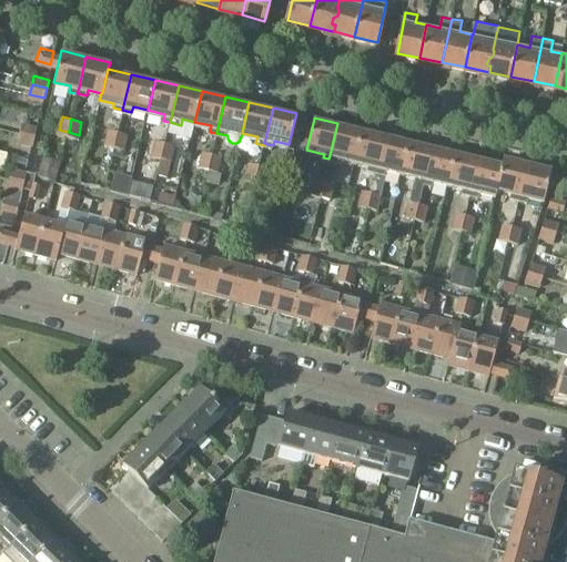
[(22,121),(21,130),(36,133),(38,124),(22,121)]
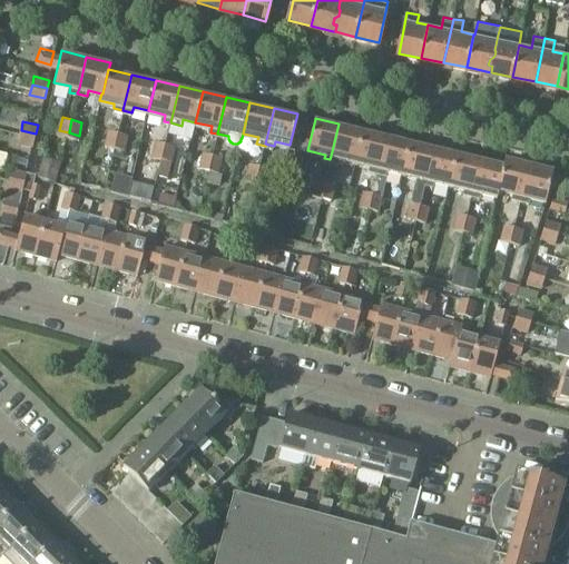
[(325,180),(321,196),(331,198),(334,182),(340,158),(354,161),(362,129),(339,124),(331,156),(330,159),(325,180)]
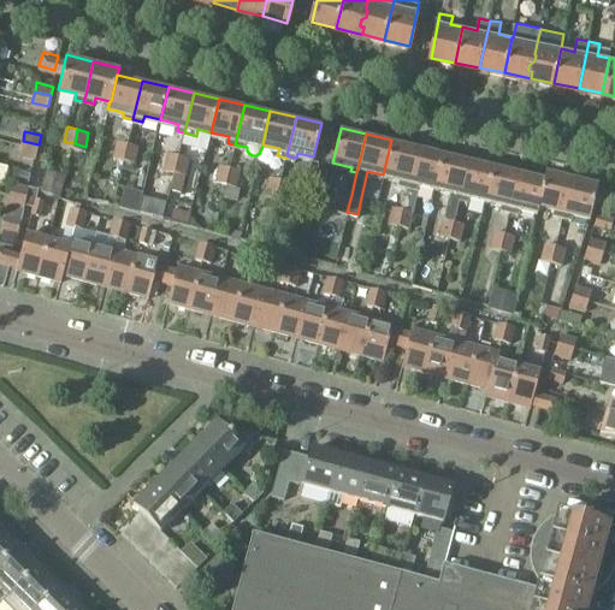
[(116,140),(113,154),(124,157),(128,143),(116,140)]
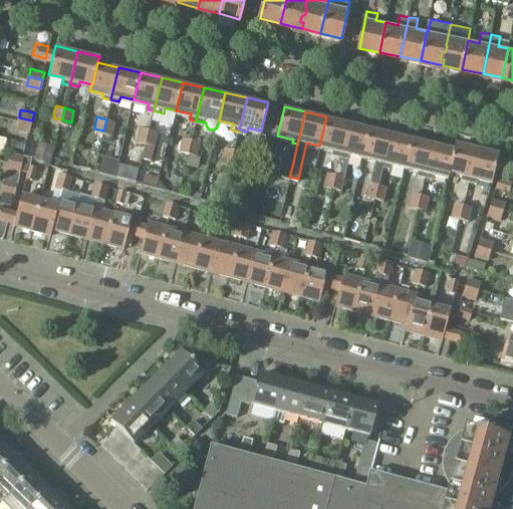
[(326,116),(319,146),(330,149),(330,152),(339,154),(347,122),(326,116)]
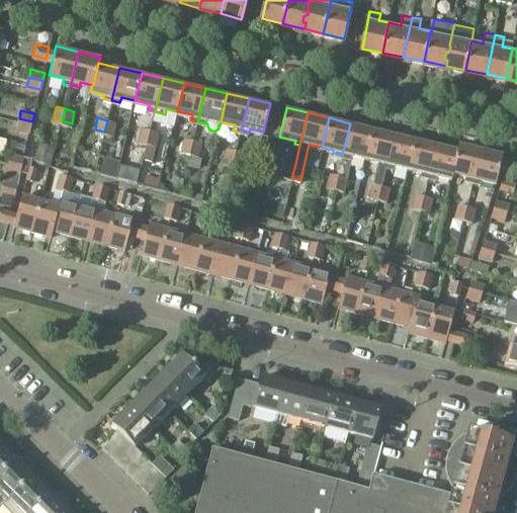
[(19,118),(17,126),(30,130),(32,121),(19,118)]
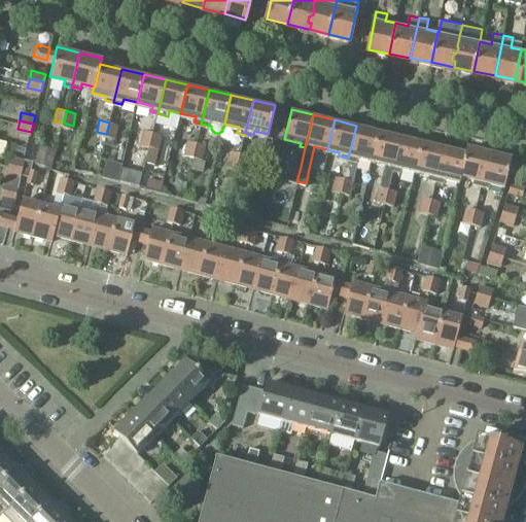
[(109,123),(106,134),(115,136),(117,125),(109,123)]
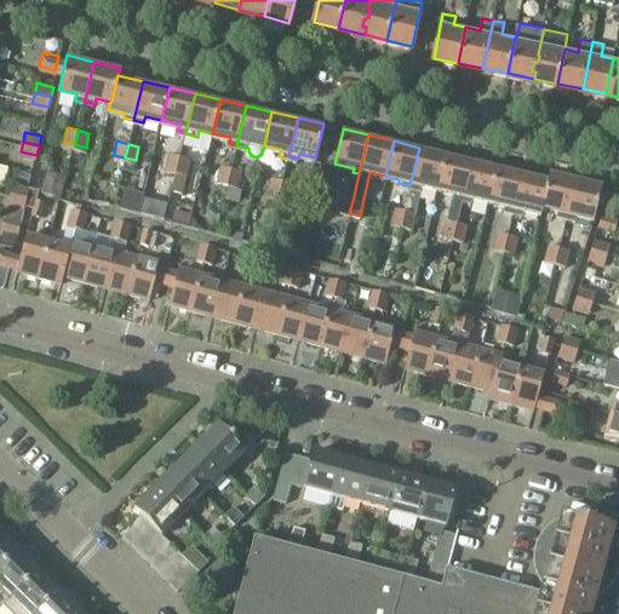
[(403,207),(400,224),(411,227),(414,211),(420,184),(436,188),(445,154),(419,148),(410,185),(403,207)]
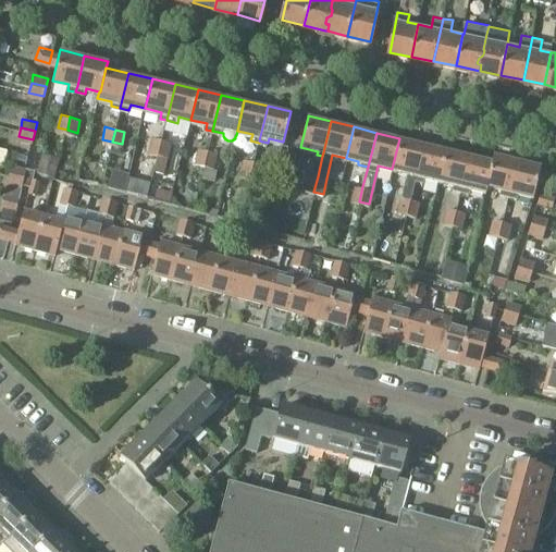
[(155,137),(151,150),(160,152),(163,139),(155,137)]
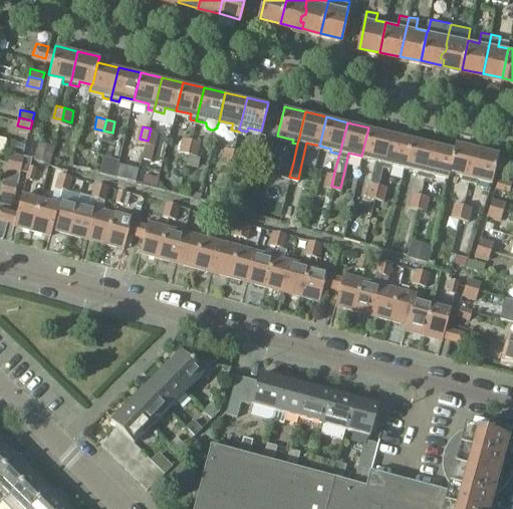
[(368,128),(361,156),(375,160),(366,195),(375,198),(378,182),(382,166),(390,133),(368,128)]
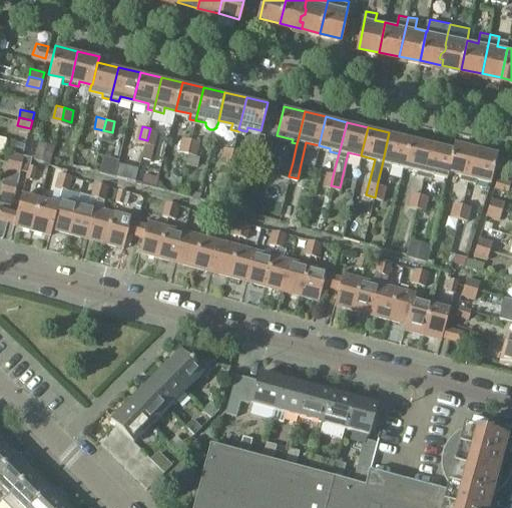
[(150,128),(147,140),(156,142),(159,130),(150,128)]
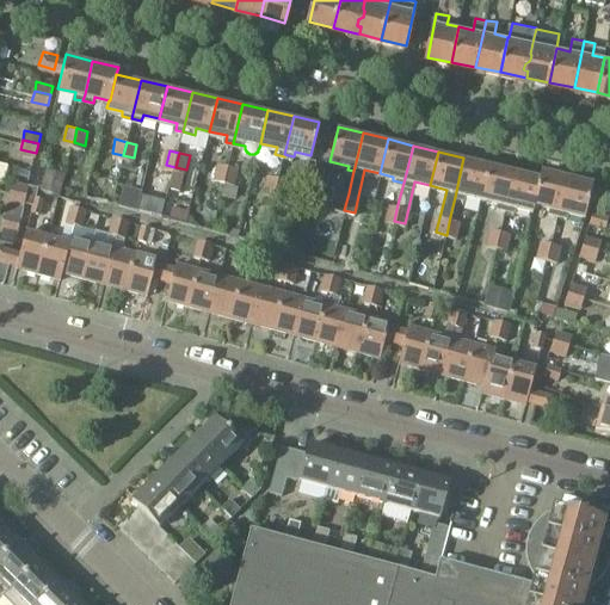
[(463,158),(455,197),(468,201),(469,195),(480,197),(488,164),(463,158)]
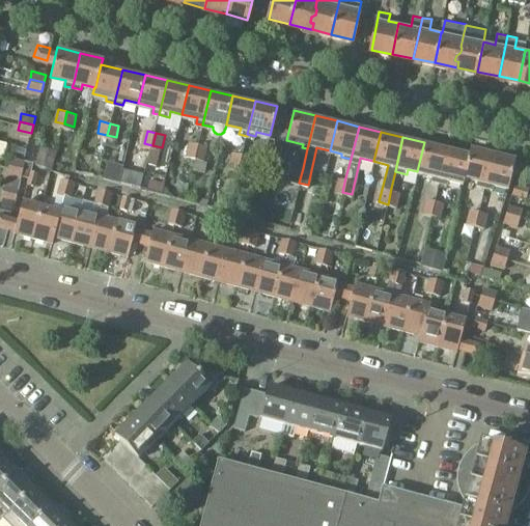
[(190,141),(187,156),(196,158),(199,144),(190,141)]
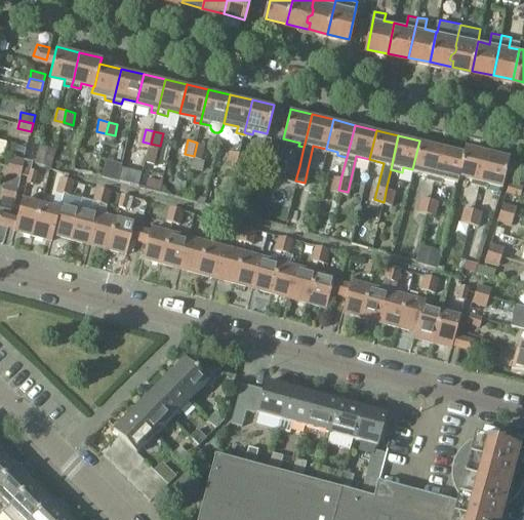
[(419,141),(412,169),(434,174),(441,146),(419,141)]
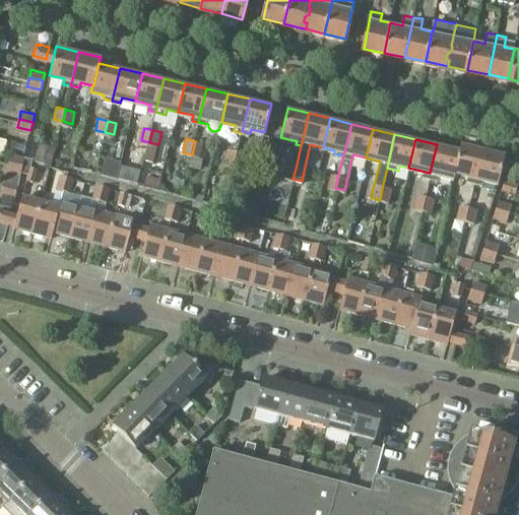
[(42,141),(38,156),(54,161),(57,145),(42,141)]
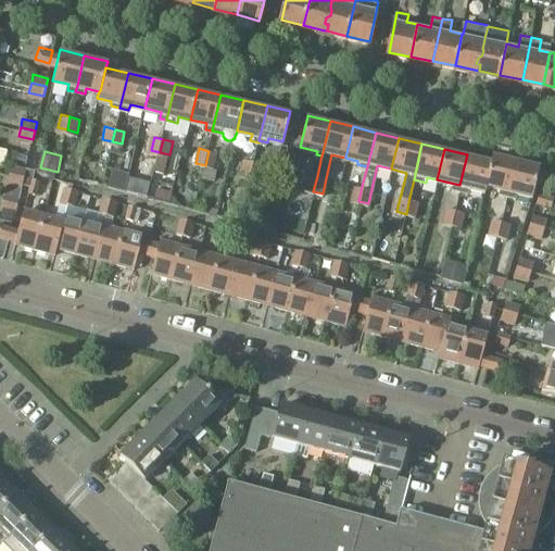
[(209,151),(205,165),(215,167),(218,153),(209,151)]
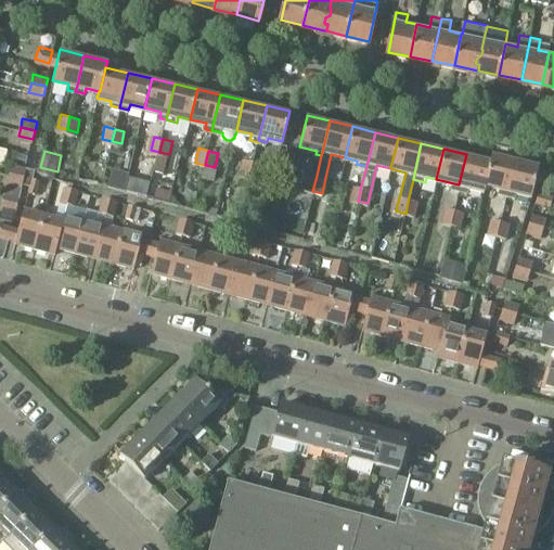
[(491,161),(486,184),(500,188),(499,192),(507,194),(516,160),(491,153),(489,161),(491,161)]
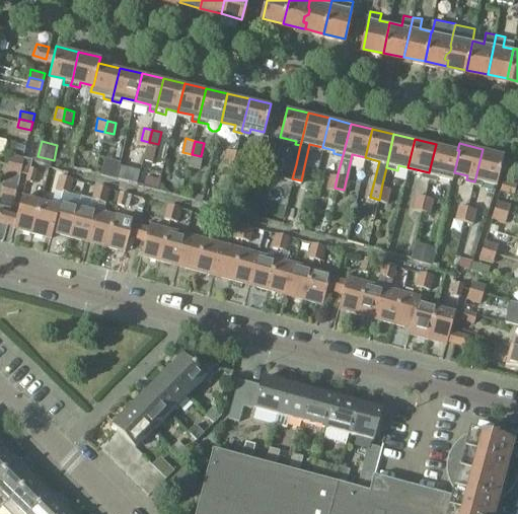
[(429,172),(428,177),(440,180),(441,175),(453,178),(454,172),(459,150),(457,150),(436,144),(429,172)]
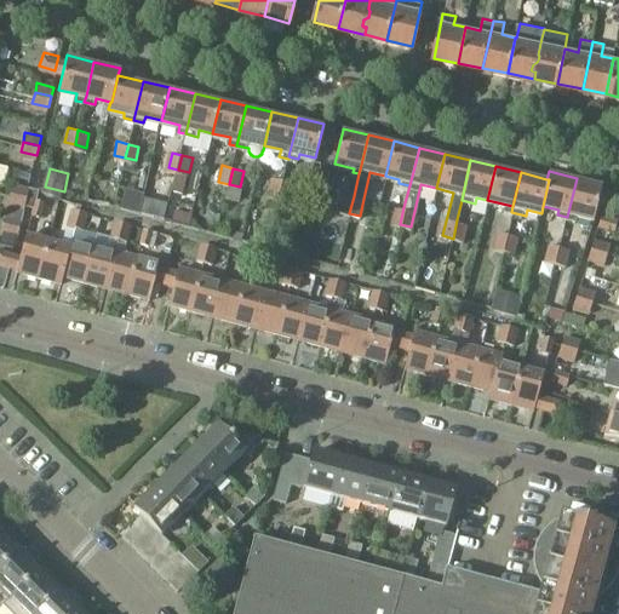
[(273,176),(269,194),(279,196),(284,179),(273,176)]
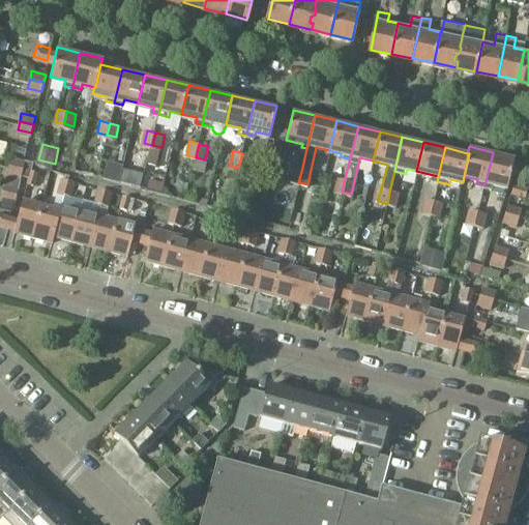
[(493,152),(485,185),(493,187),(494,183),(507,186),(511,171),(515,159),(515,157),(493,152)]
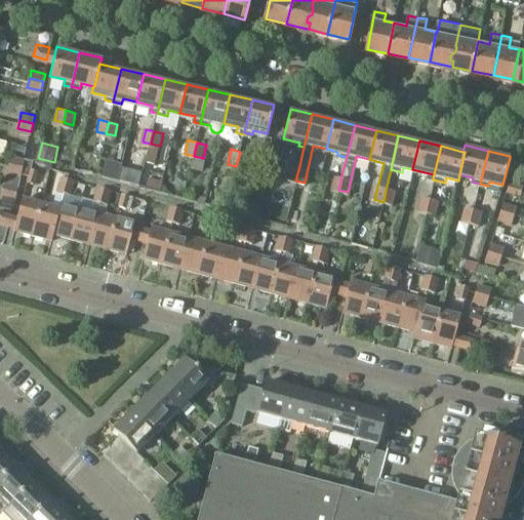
[(240,152),(236,166),(245,168),(248,154),(240,152)]
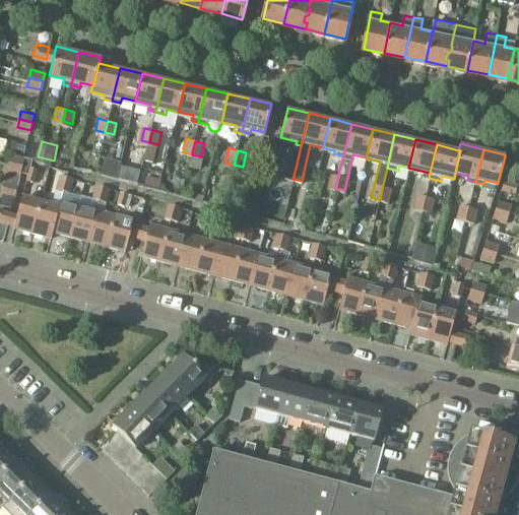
[(11,151),(10,159),(33,165),(35,156),(11,151)]
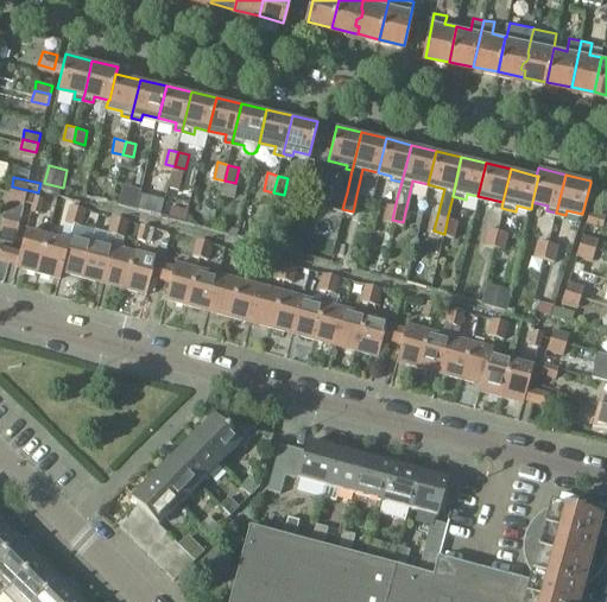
[(606,187),(596,185),(594,197),(606,201),(606,187)]
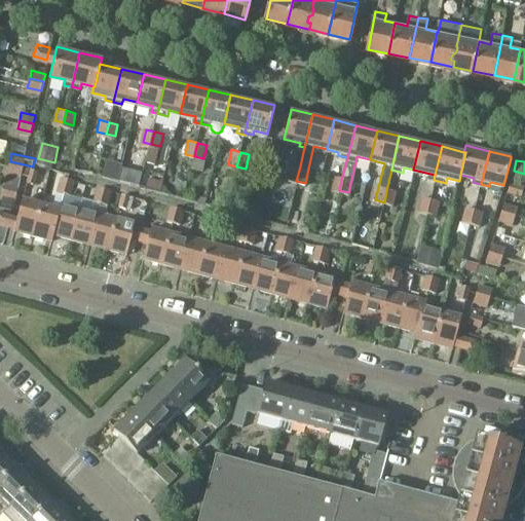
[(10,161),(7,171),(23,174),(23,173),(31,175),(33,166),(10,161)]
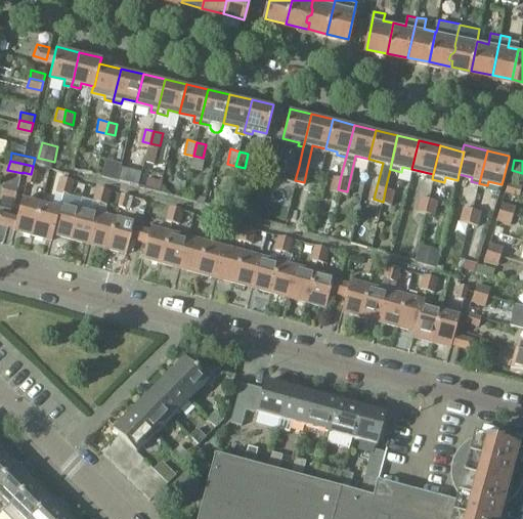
[(290,164),(287,178),(295,180),(299,166),(290,164)]
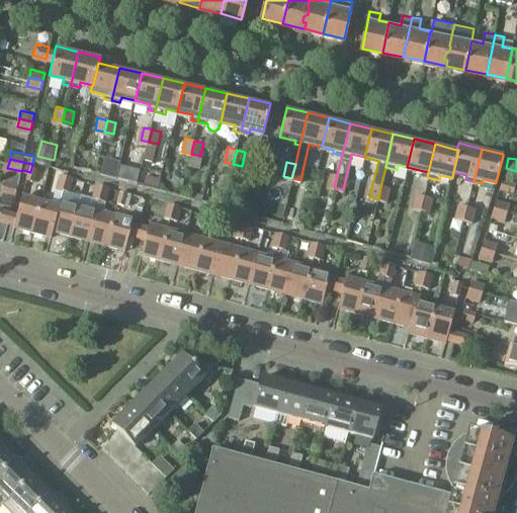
[(30,172),(28,178),(35,180),(39,166),(32,164),(30,172)]
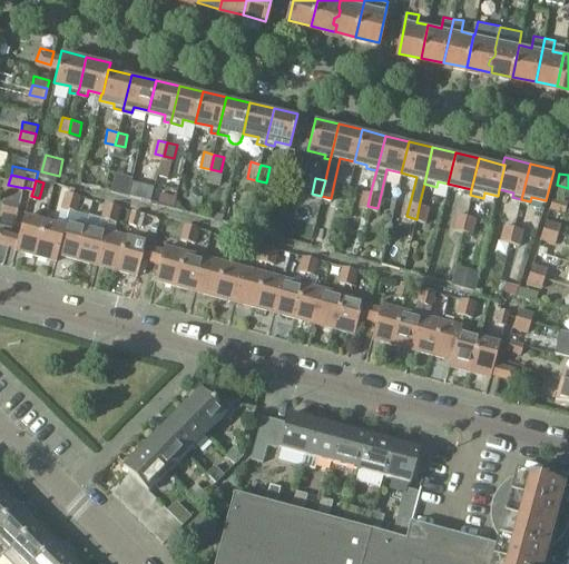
[(147,181),(143,197),(150,198),(151,199),(155,185),(147,181)]
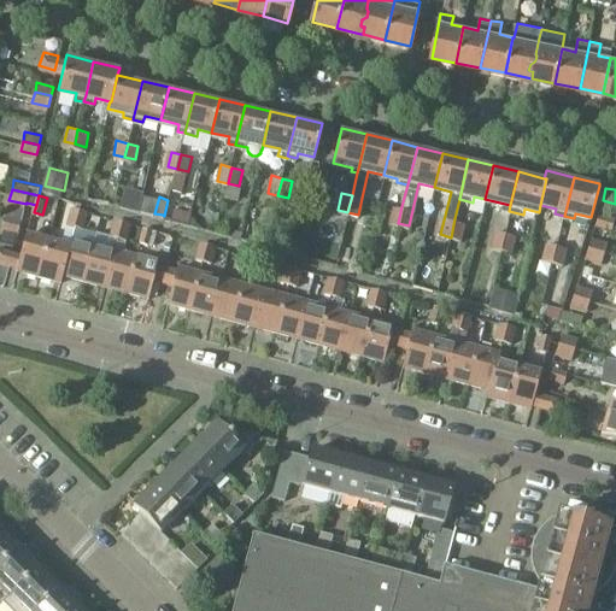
[(74,204),(68,222),(74,224),(80,206),(74,204)]
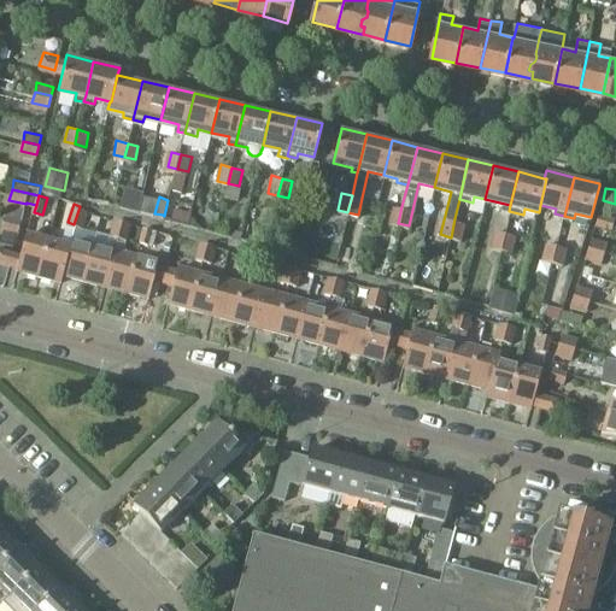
[(391,204),(387,221),(398,223),(402,206),(391,204)]
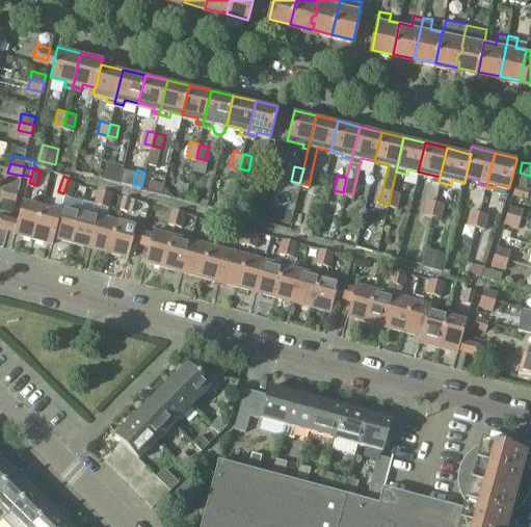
[(69,178),(63,193),(73,195),(73,194),(77,180),(69,178)]
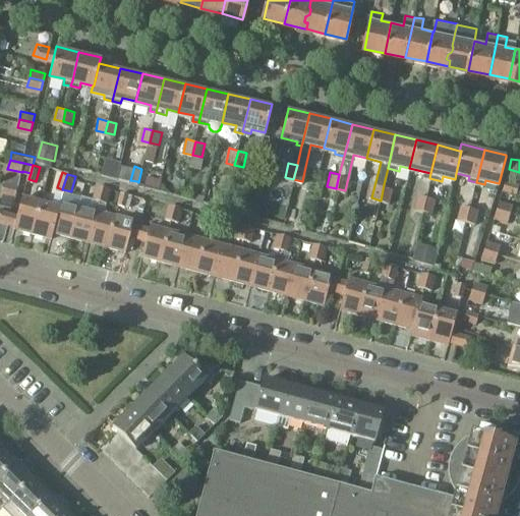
[(505,179),(503,189),(511,190),(516,192),(518,182),(505,179)]
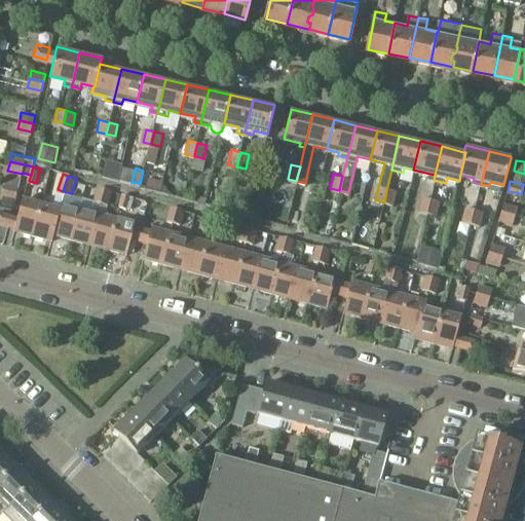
[(5,183),(2,193),(17,196),(20,187),(5,183)]
